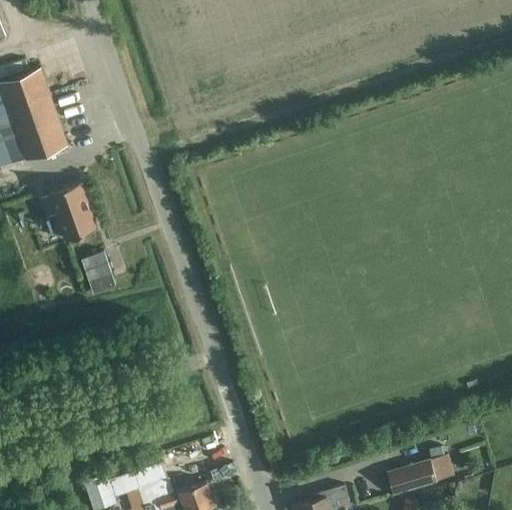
[(41,69),(0,82),(0,167),(67,145),(41,69)]
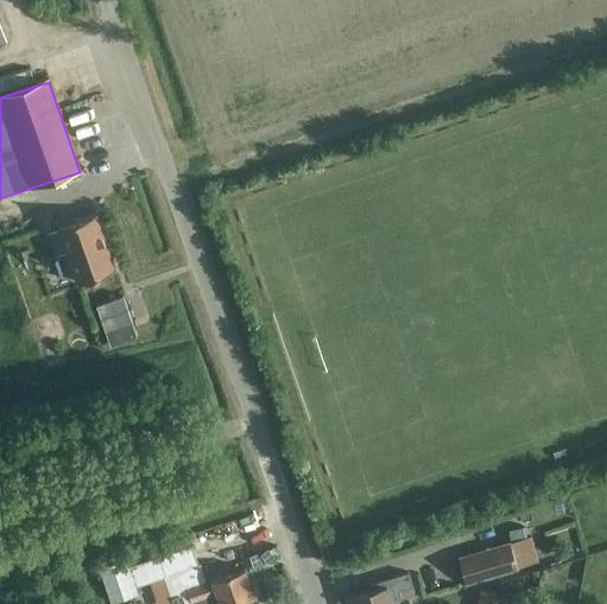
[(117,272),(96,216),(58,229),(59,231),(50,235),(57,256),(67,253),(78,285),(117,272)]
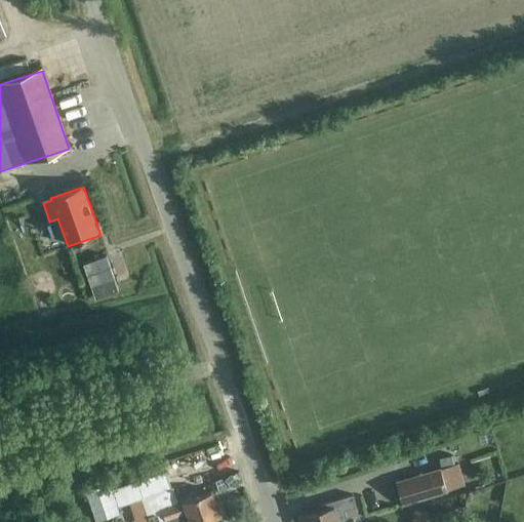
[(119,291),(107,257),(83,266),(95,299),(119,291)]
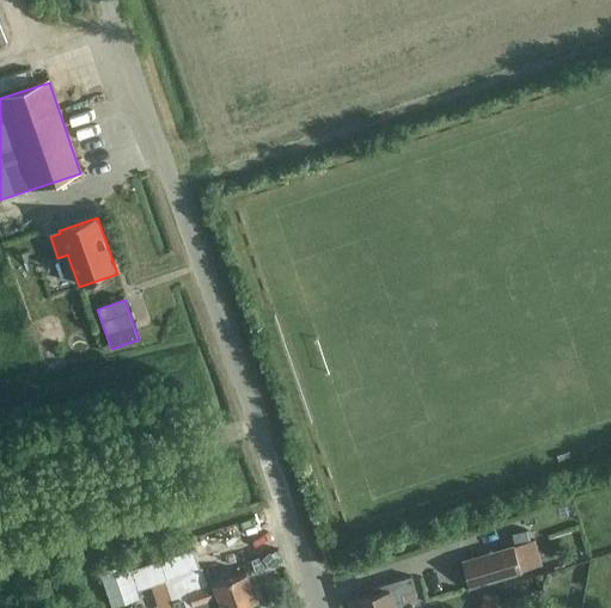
[(514,548),(464,563),(471,589),(521,573),(543,567),(536,544),(514,550),(514,548)]
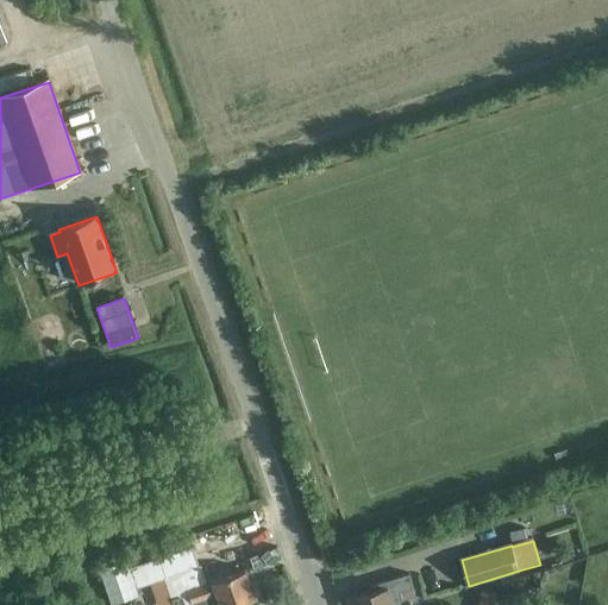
[(193,548),(129,569),(136,590),(151,585),(165,580),(173,604),(192,604),(196,603),(196,604),(242,604),(255,600),(245,572),(206,585),(200,567),(199,567),(193,548)]
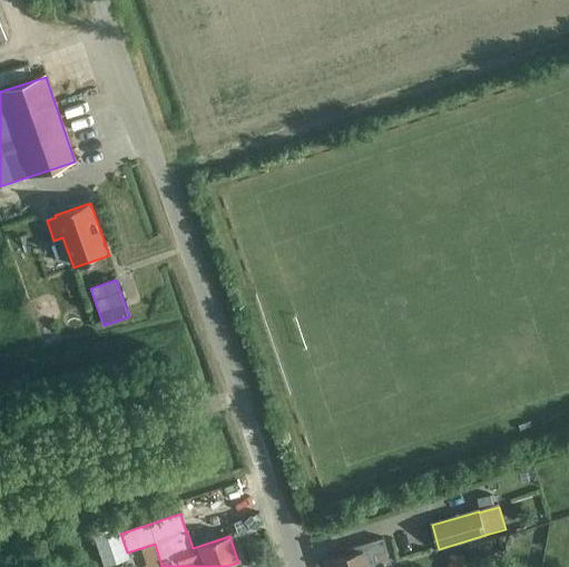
[(349,556),(326,563),(327,566),(368,566),(368,564),(389,557),(383,539),(347,550),(349,556)]
